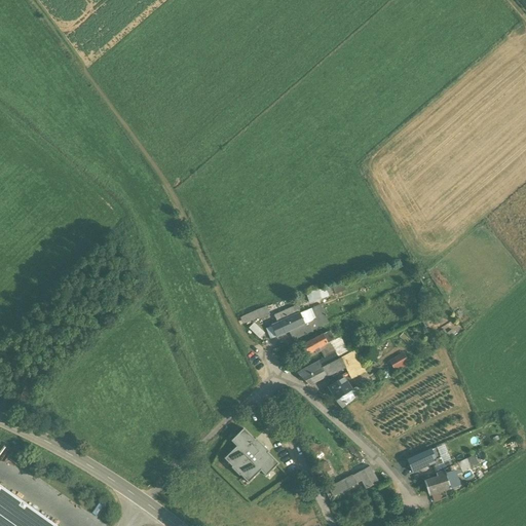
[(317,291),(306,295),(309,303),(321,299),(317,291)]
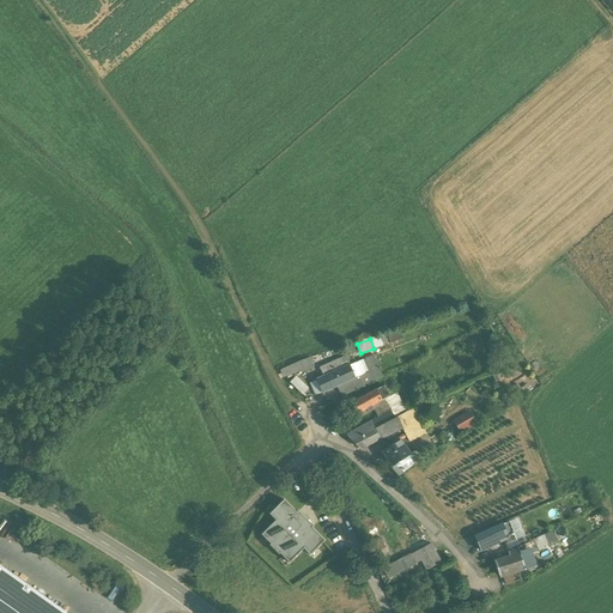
[(374,356),(350,366),(356,378),(337,387),(338,389),(352,383),(356,390),(370,383),(370,382),(383,377),(380,369),(380,368),(378,369),(374,356)]
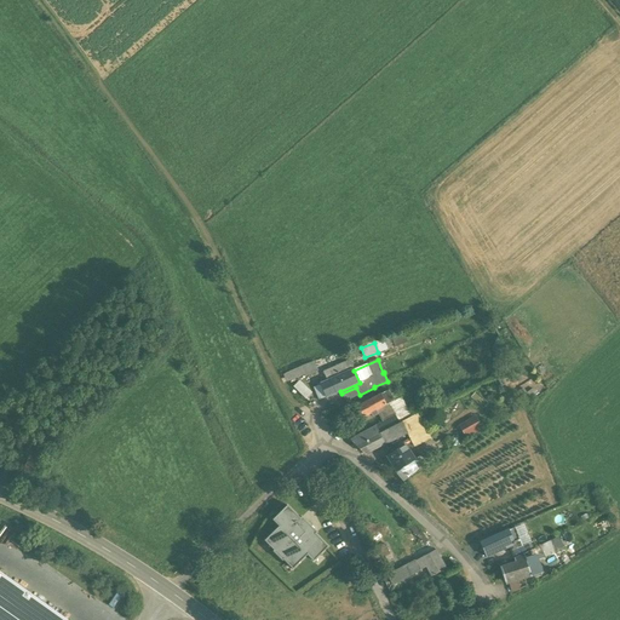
[(313,362),(303,367),(306,375),(316,371),(313,362)]
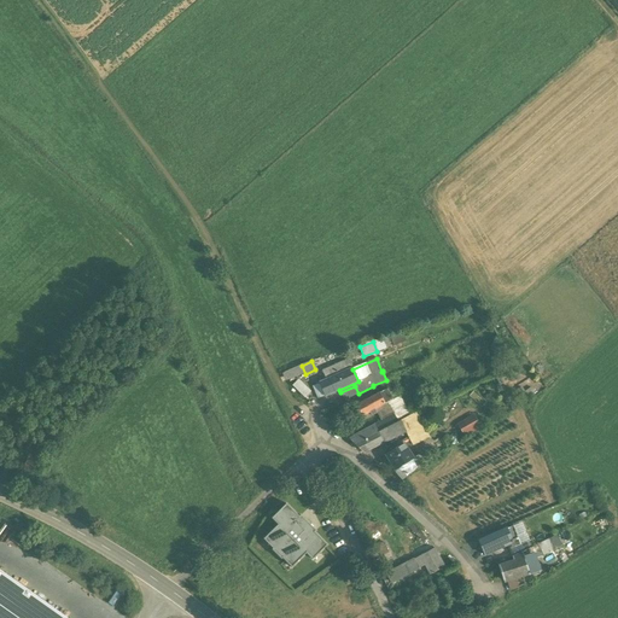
[(298,366),(285,372),(289,380),(302,374),(298,366)]
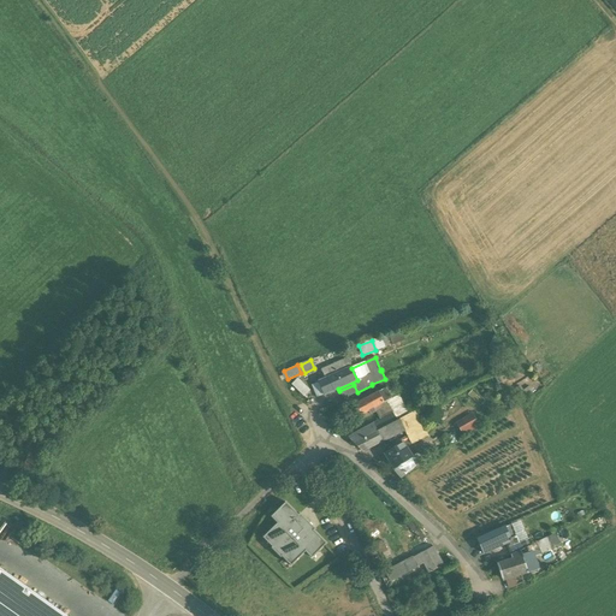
[(332,365),(321,371),(325,379),(342,373),(338,365),(332,365)]
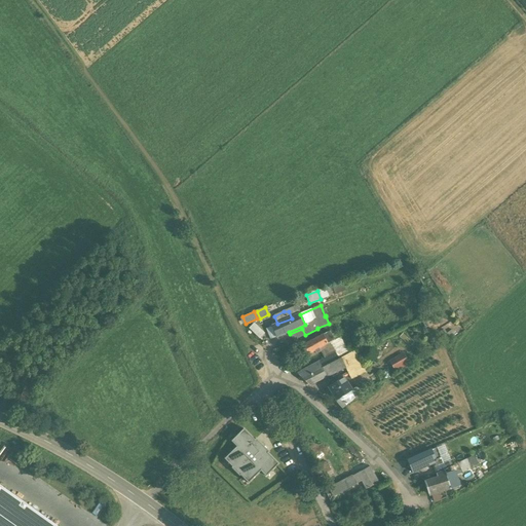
[(277,324),(271,327),(275,336),(276,337),(289,332),(305,325),(300,314),(292,318),(277,324)]
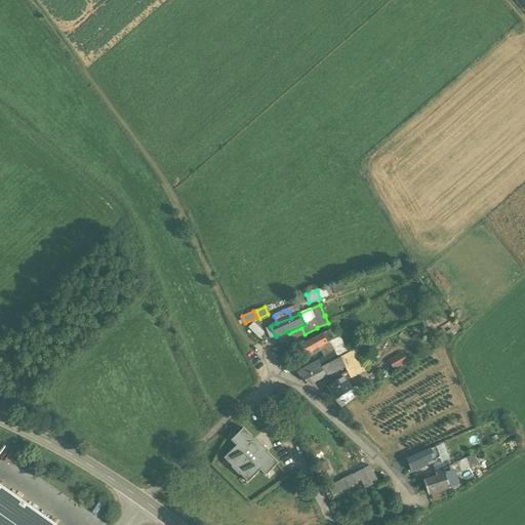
[(260,338),(267,333),(256,322),(250,328),(260,338)]
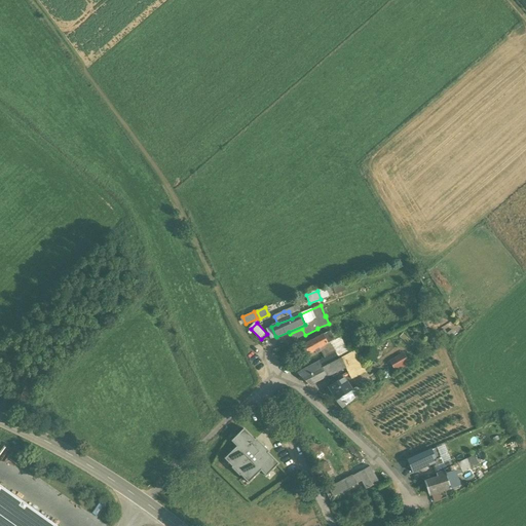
[(329,324),(317,328),(317,329),(321,336),(329,332),(330,332),(332,331),(329,324)]
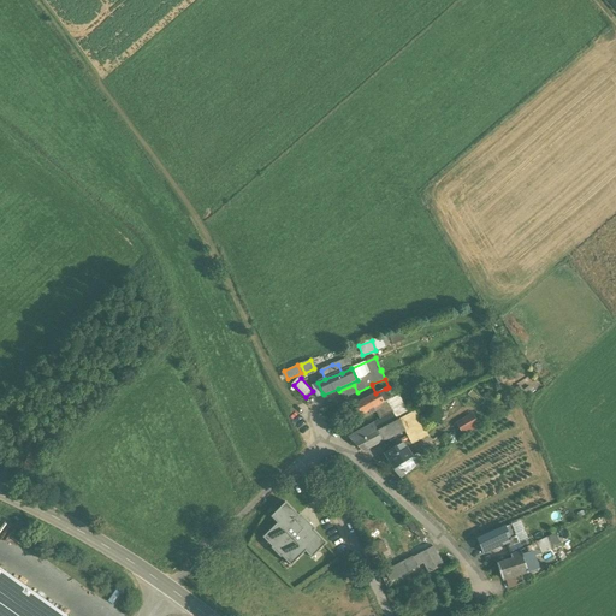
[(318,383),(312,386),(317,397),(323,394),(318,383)]
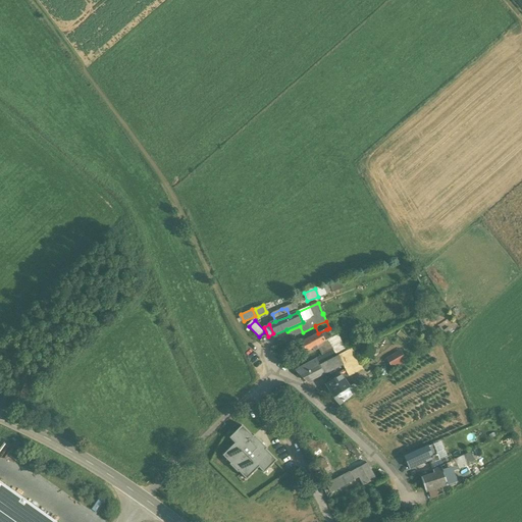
[(300,326),(288,331),(291,338),(303,332),(300,326)]
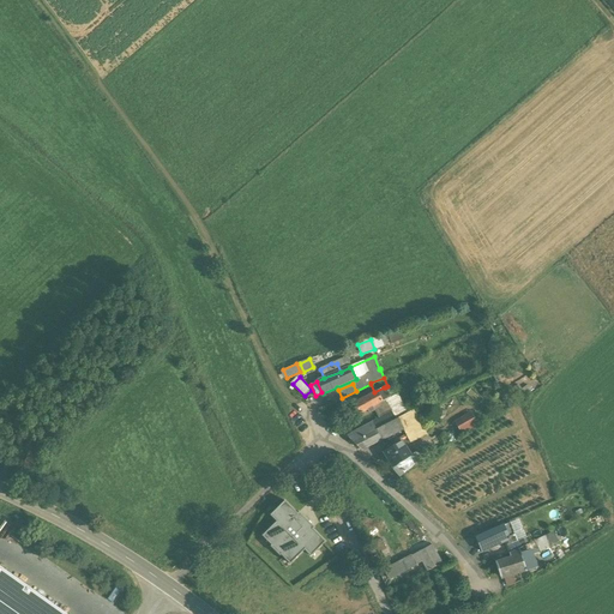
[(374,392),(354,403),(359,414),(355,415),(357,420),(374,410),(385,404),(384,402),(390,398),(385,387),(384,387),(374,392)]
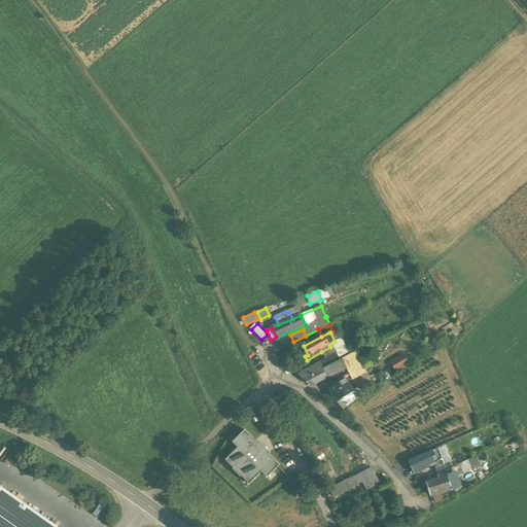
[(335,342),(329,345),(330,347),(321,352),(324,357),(325,359),(337,353),(340,359),(341,359),(349,355),(341,338),(335,342)]
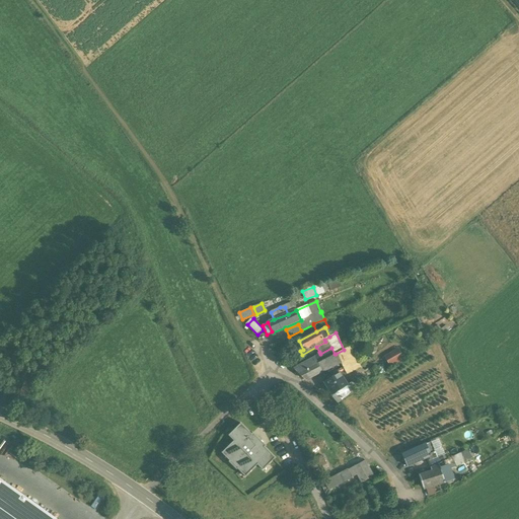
[(344,350),(336,354),(341,363),(347,374),(361,368),(350,347),(344,350)]
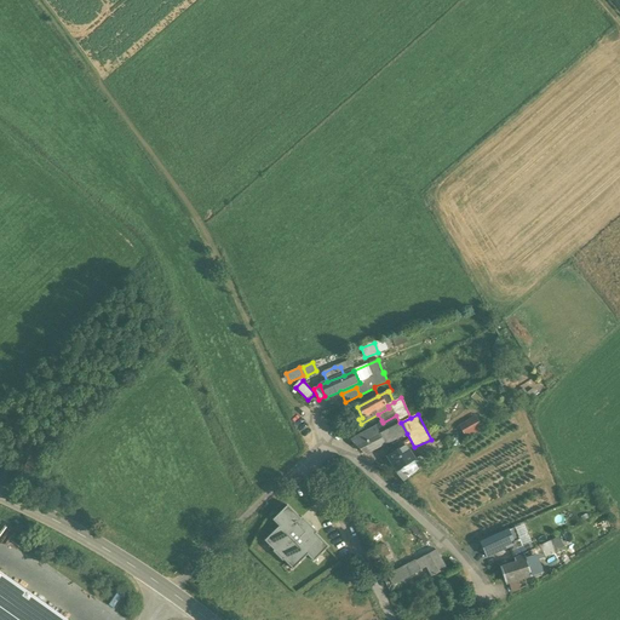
[(396,415),(383,423),(375,426),(379,434),(400,423),(396,415)]
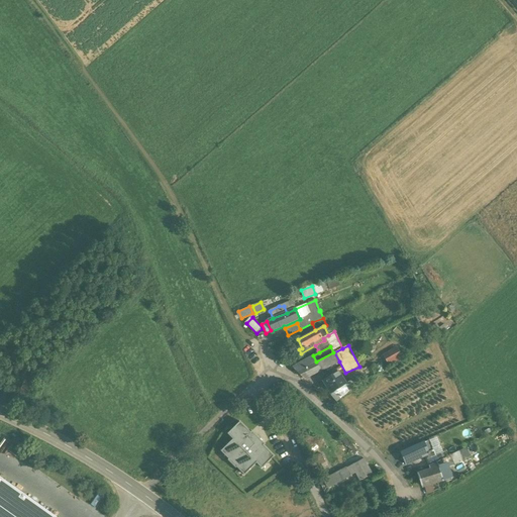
[(384,354),(389,365),(402,357),(397,348),(384,354)]
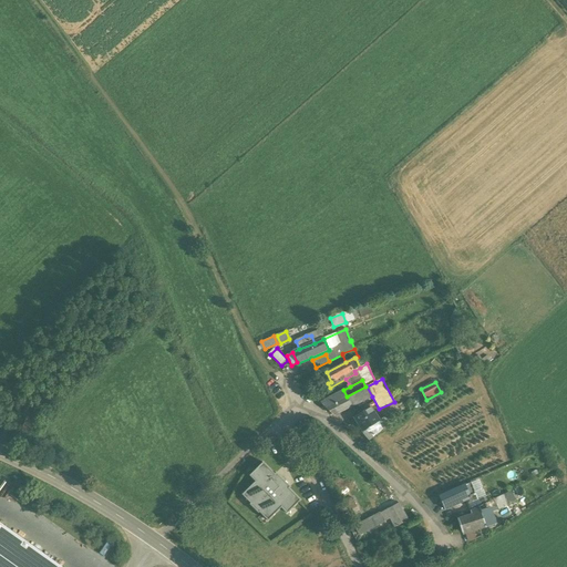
[(366,387),(347,397),(351,405),(352,408),(372,397),(367,387),(366,387)]
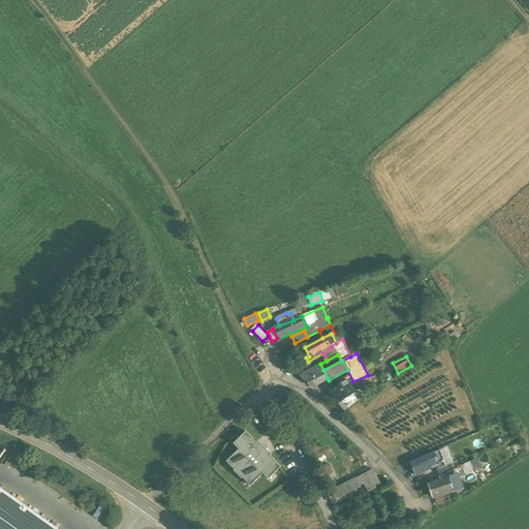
[(320,364),(299,376),(311,386),(328,378),(323,370),(320,364)]
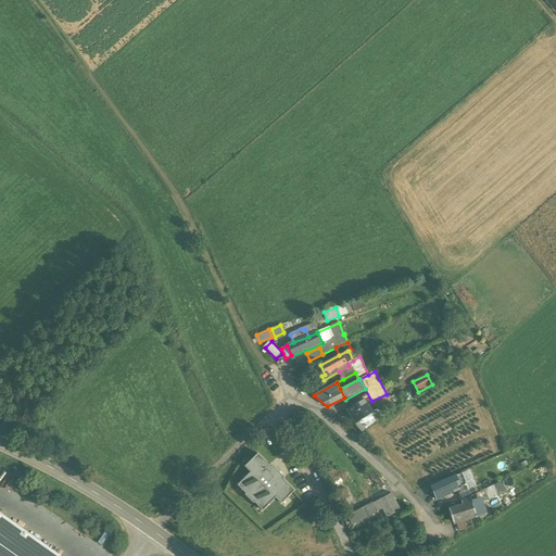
[(363,399),(346,409),(355,424),(371,414),(363,399)]
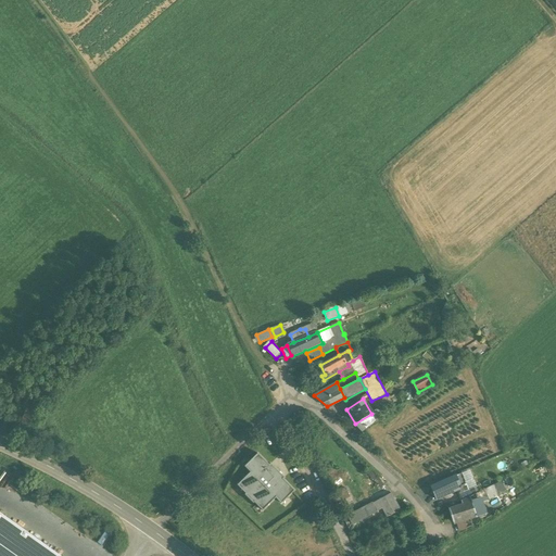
[(355,424),(354,425),(362,432),(376,420),(371,413),(355,424)]
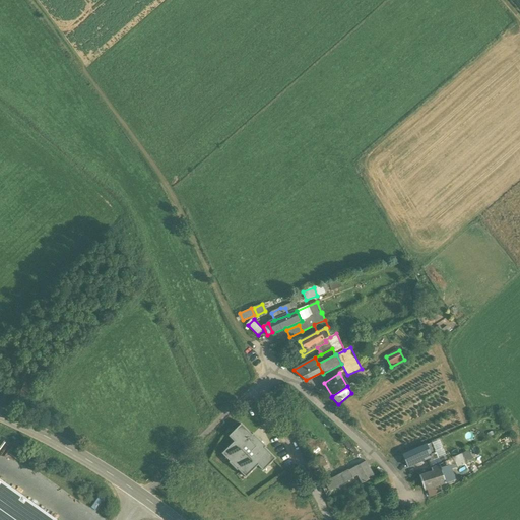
[(252,436),(241,425),(229,437),(234,442),(221,454),(246,478),(257,466),(263,472),(276,459),(264,448),(265,447),(253,434),(252,436)]
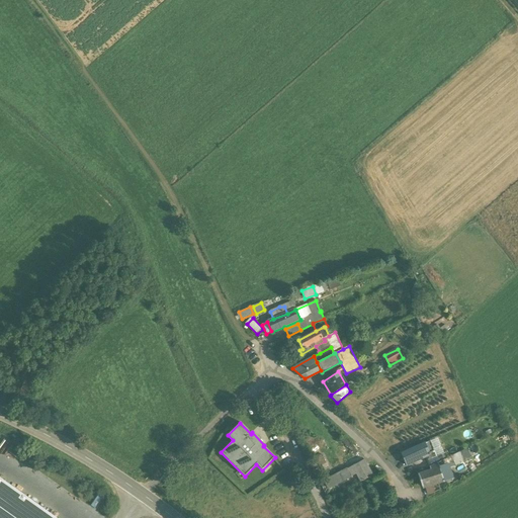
[(430,441),(425,443),(429,455),(435,453),(430,441)]
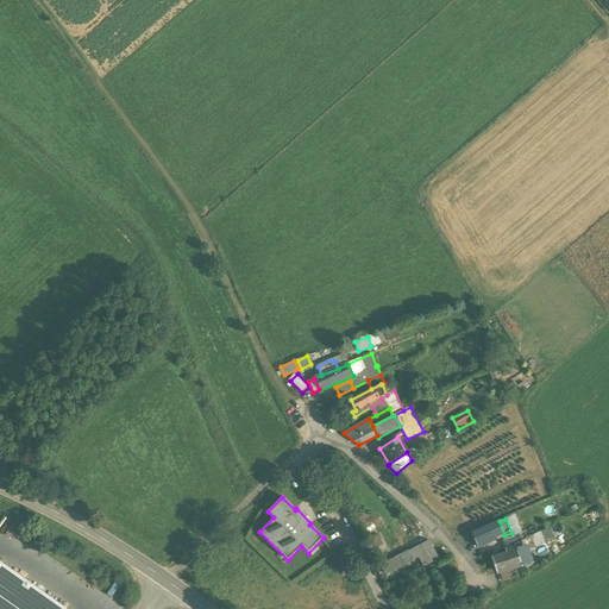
[(498,521),(472,533),(478,547),(500,538),(504,535),(500,521),(498,521)]
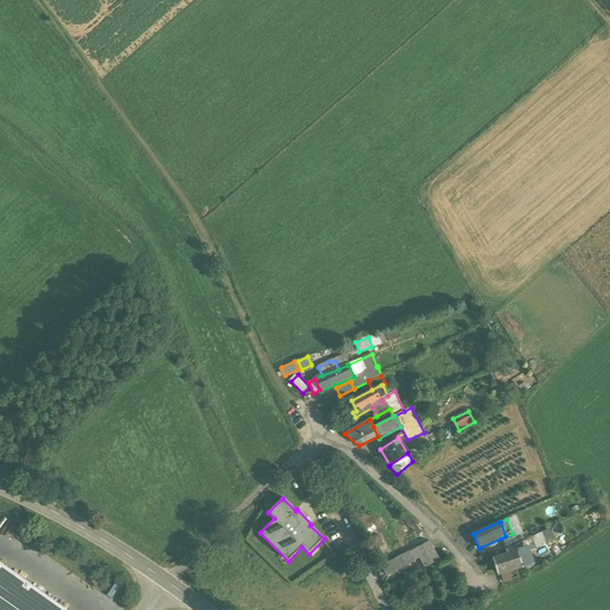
[(549,529),(542,531),(548,543),(554,540),(549,529)]
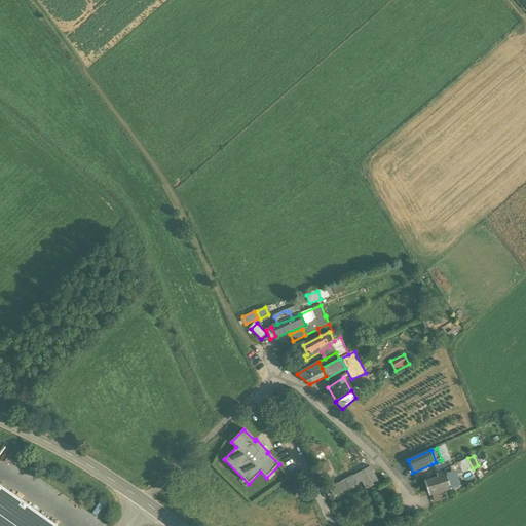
[(467,458),(457,463),(462,474),(473,468),(467,458)]
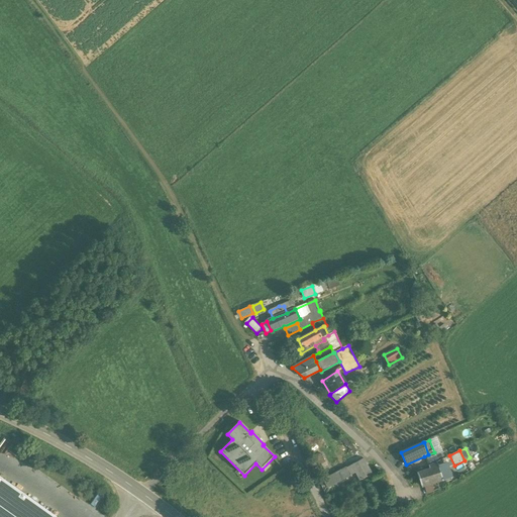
[(428,454),(424,456),(428,466),(437,462),(437,461),(434,452),(428,454)]
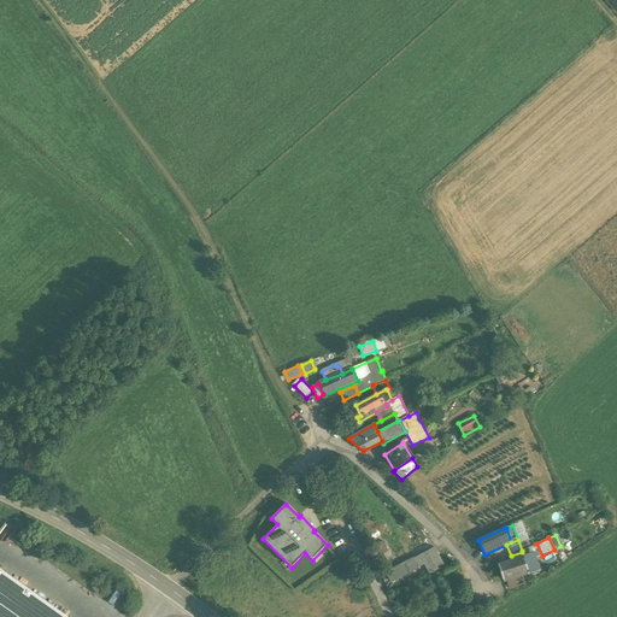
[(536,544),(530,547),(533,554),(538,553),(539,557),(542,556),(536,544)]
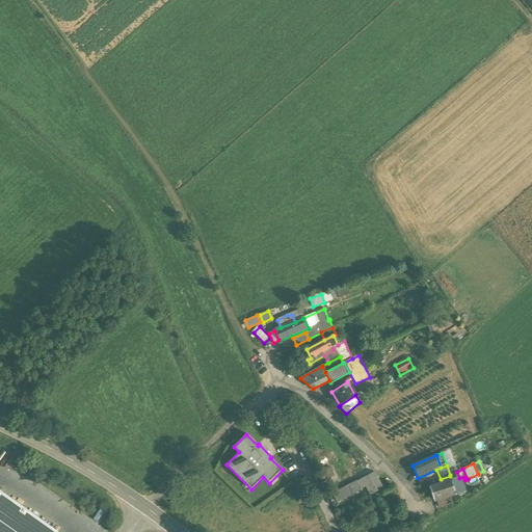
[(450,475),(450,476),(455,494),(463,490),(459,478),(457,472),(450,475)]
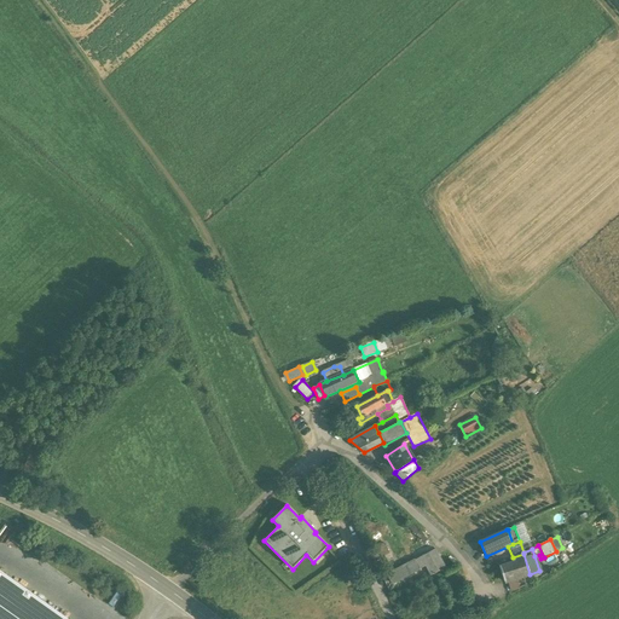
[(435,550),(388,576),(393,584),(404,577),(426,566),(431,576),(445,568),(435,550)]
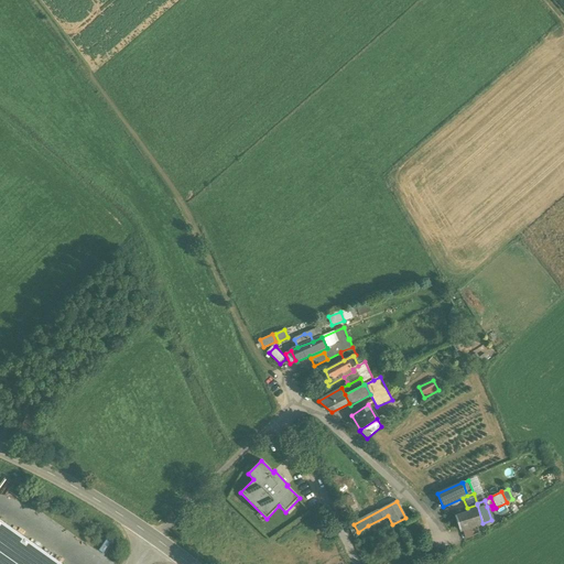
[(477,505),(467,508),(469,512),(455,517),(459,530),(483,523),(477,505)]
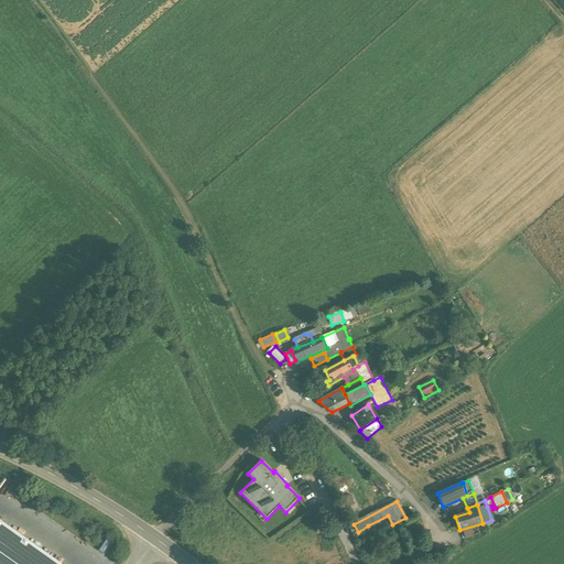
[(63,563),(0,519),(0,563),(63,563)]
